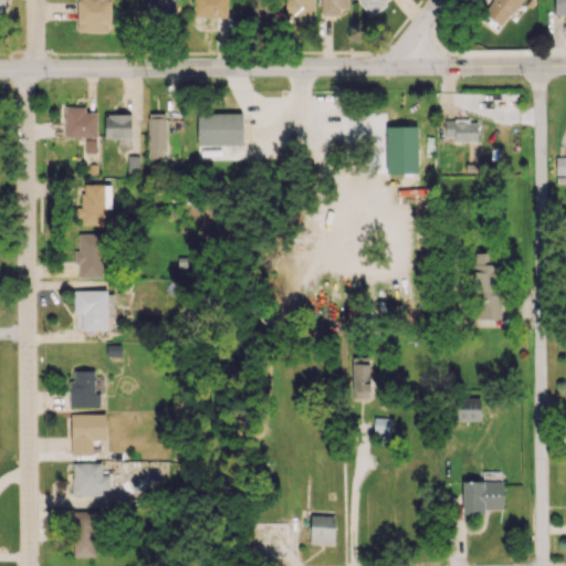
[(76,0),(76,31),(109,32),(111,0),(76,0)]
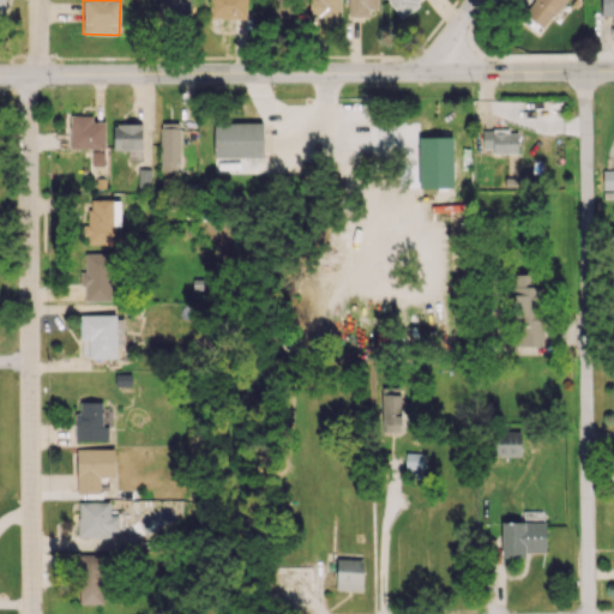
[(192,18),(191,0),(160,0),(161,19),(192,18)]
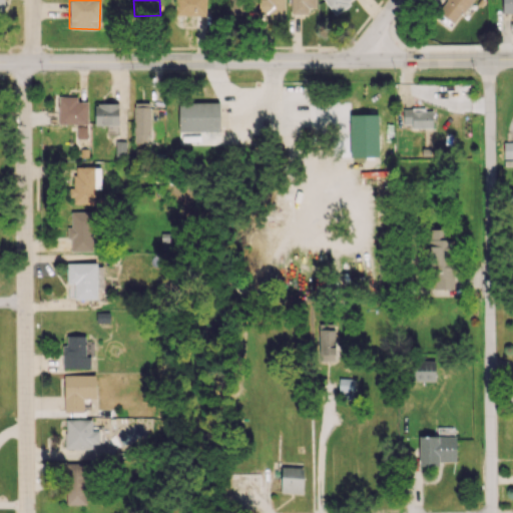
[(175,0),(175,15),(206,14),(205,0),(175,0)]
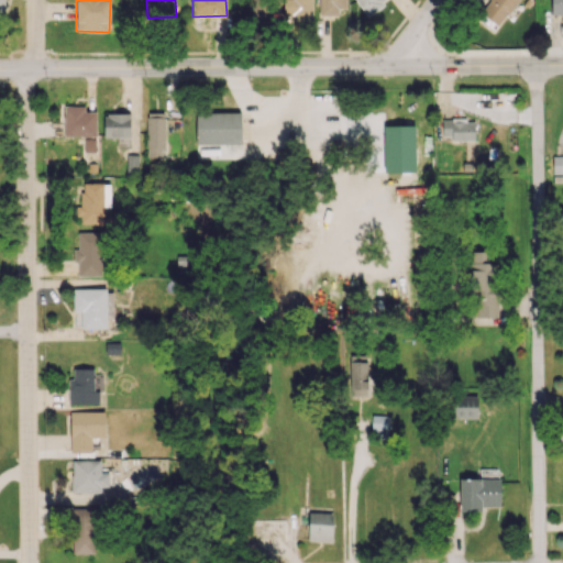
[(313,20),(312,0),(283,0),(284,15),(301,15),(301,21),(313,20)]
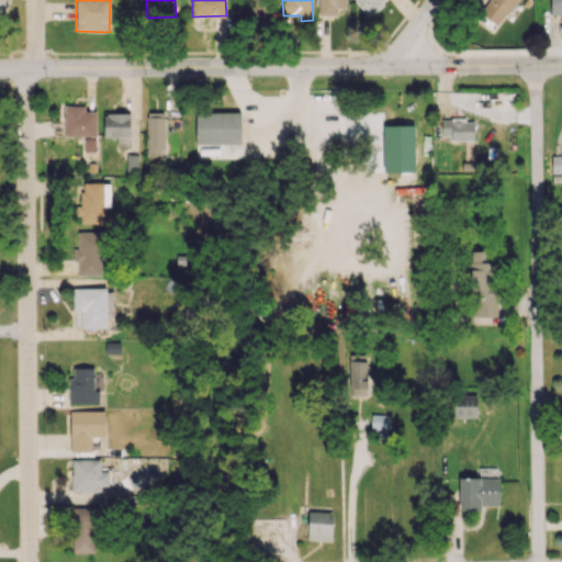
[(346,0),(318,0),(318,15),(338,15),(338,8),(346,8),(346,0)]
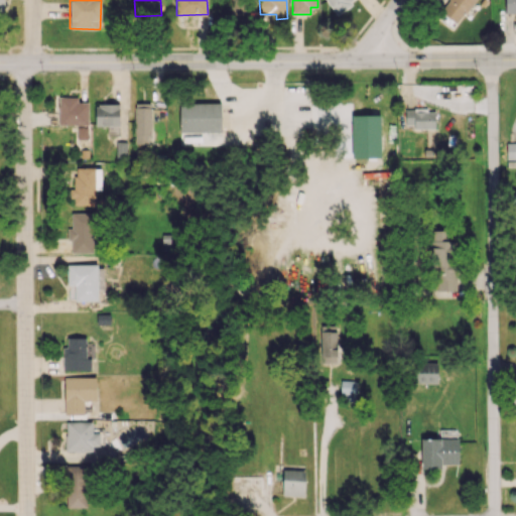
[(354,0),(326,0),(336,13),(354,0)]
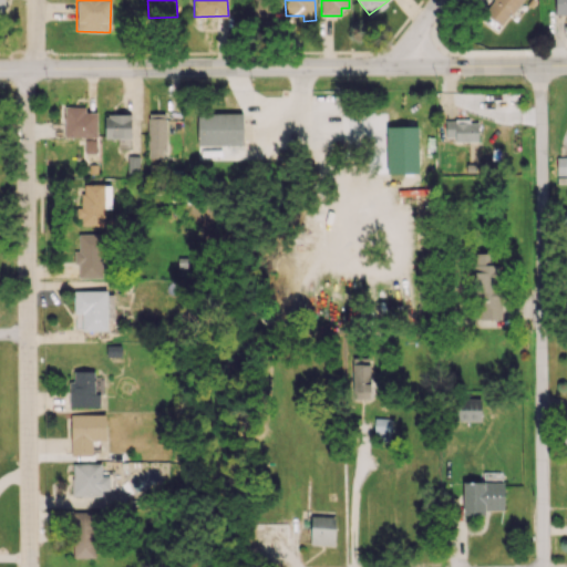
[(521,0),(492,0),(484,14),(505,27),(521,0)]
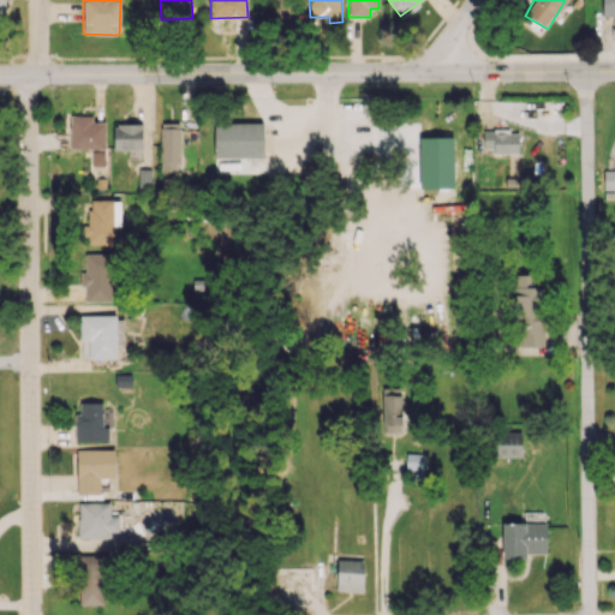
[(614,15),(614,0),(602,0),(602,15),(614,15)]
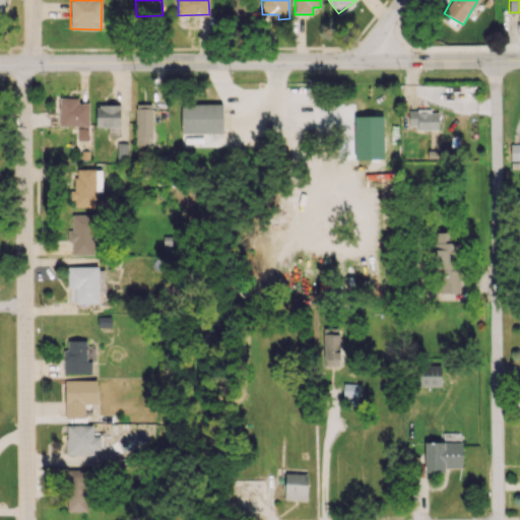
[(89,103),(78,103),(78,98),(60,98),(59,125),(89,126),(89,103)]
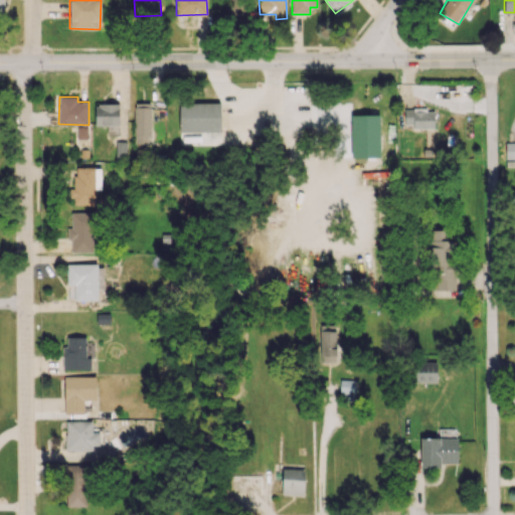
[(134,144),(151,144),(152,103),(135,103),(134,144)]
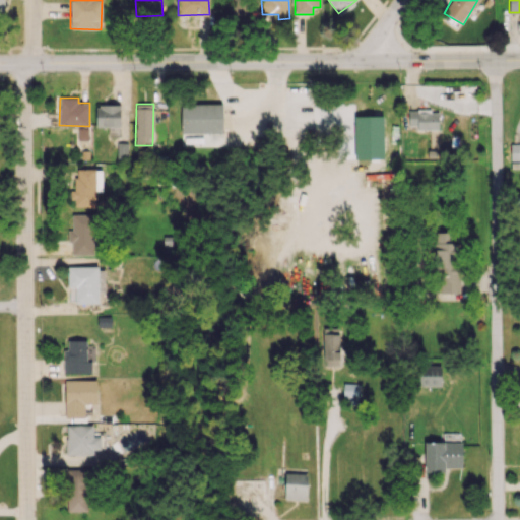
[(222,132),(221,104),(181,104),(181,133),(222,132)]
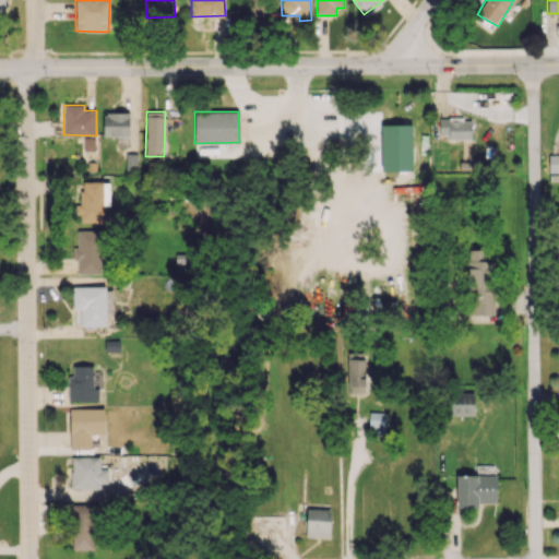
[(103,135),(117,137),(117,144),(128,144),(129,113),(104,113),(103,135)]
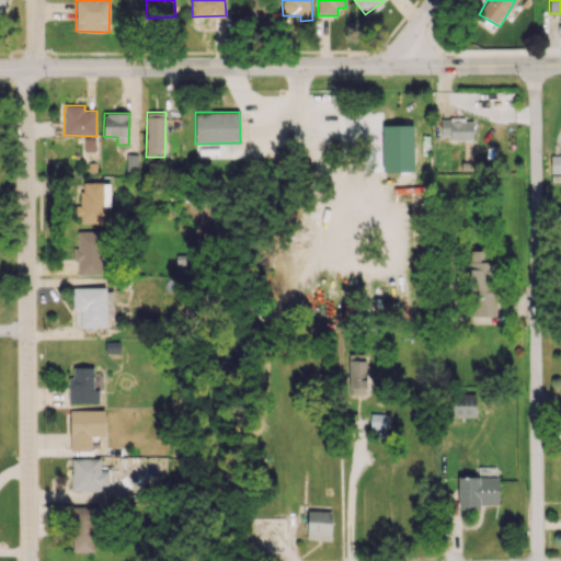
[(472,140),(473,118),(439,118),(439,135),(449,135),(449,139),(472,140)]
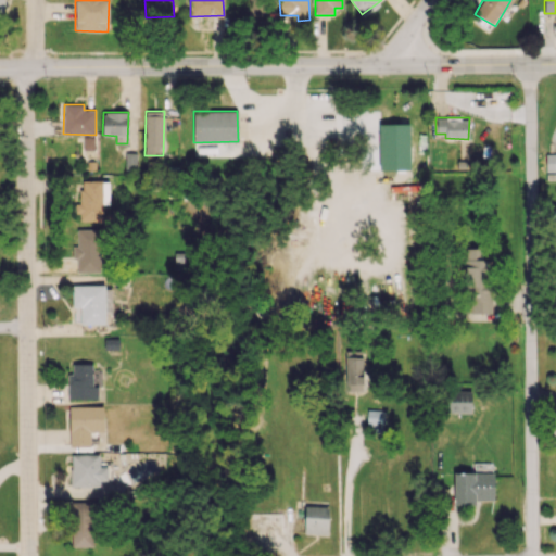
[(95,136),(83,136),(84,150),(95,150),(95,136)]
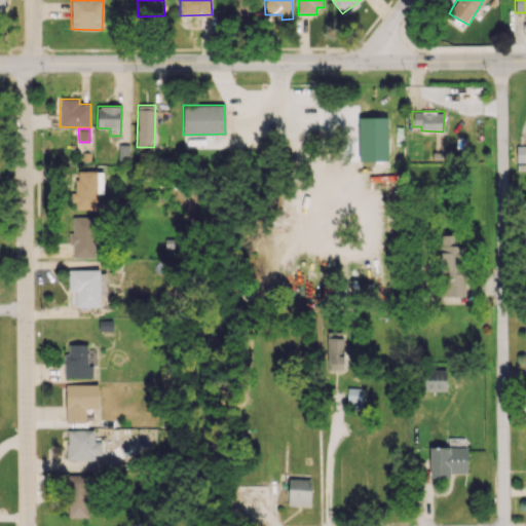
[(97,210),(97,193),(103,193),(103,172),(75,171),(74,210),(97,210)]
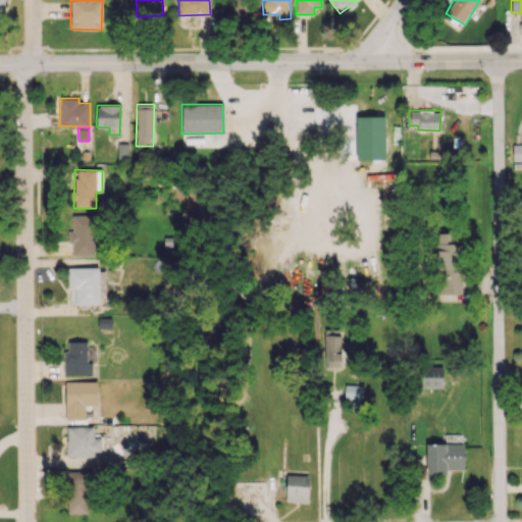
[(72,255),(95,255),(96,215),(68,215),(68,243),(72,243),(72,255)]
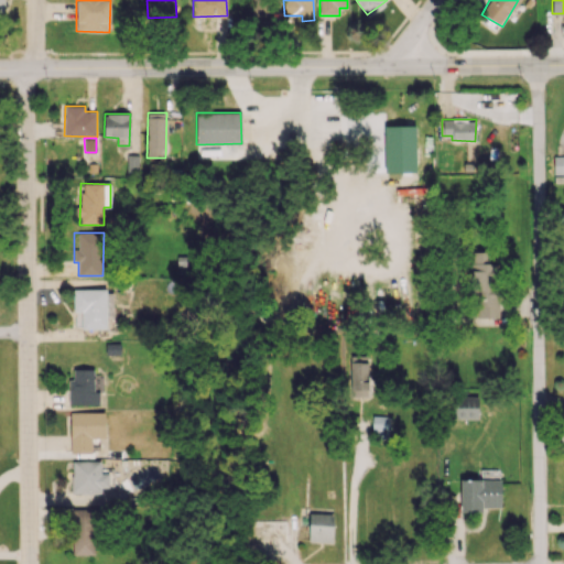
[(497,263),(489,263),(489,252),(473,252),(473,325),(505,325),(505,311),(497,311),(497,263)]
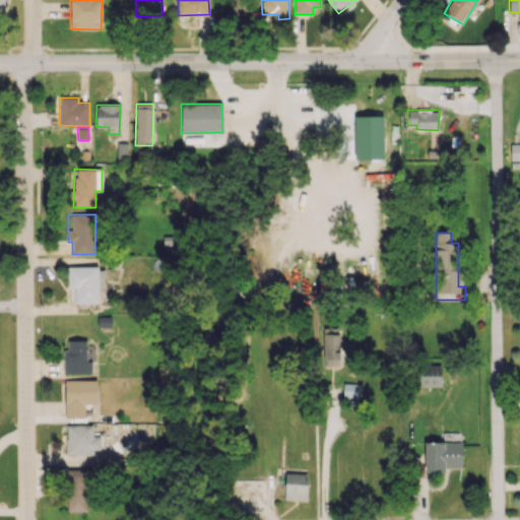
[(75,303),(99,303),(99,266),(68,266),(68,287),(75,287),(75,303)]
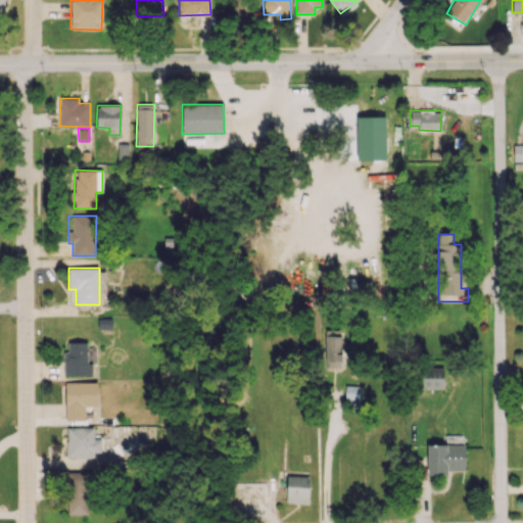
[(346,368),(346,331),(325,331),(325,368),(346,368)]
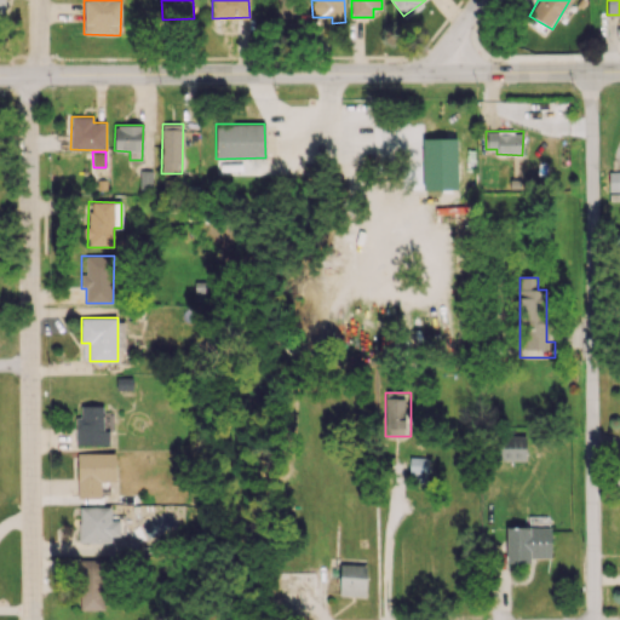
[(75,445),(109,443),(109,431),(104,431),(103,405),(80,405),(80,415),(75,415),(75,445)]
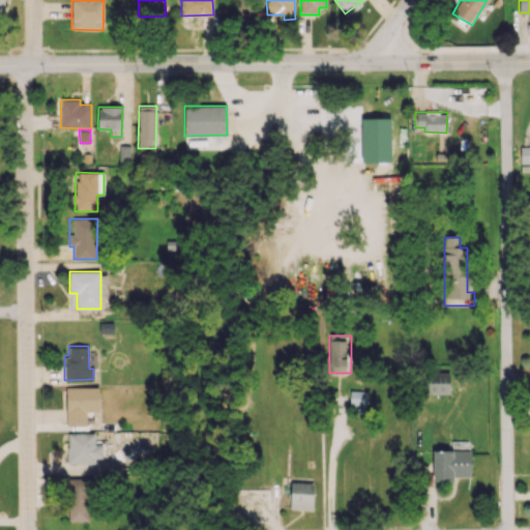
[(449,373),(425,372),(424,392),(449,393),(449,373)]
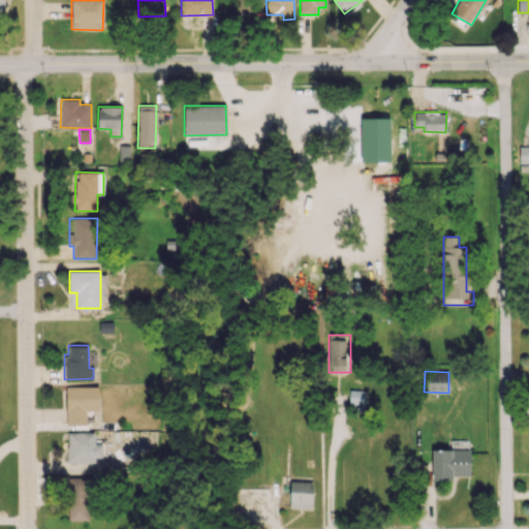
[(98,386),(66,386),(66,425),(86,424),(86,410),(99,410),(98,386)]
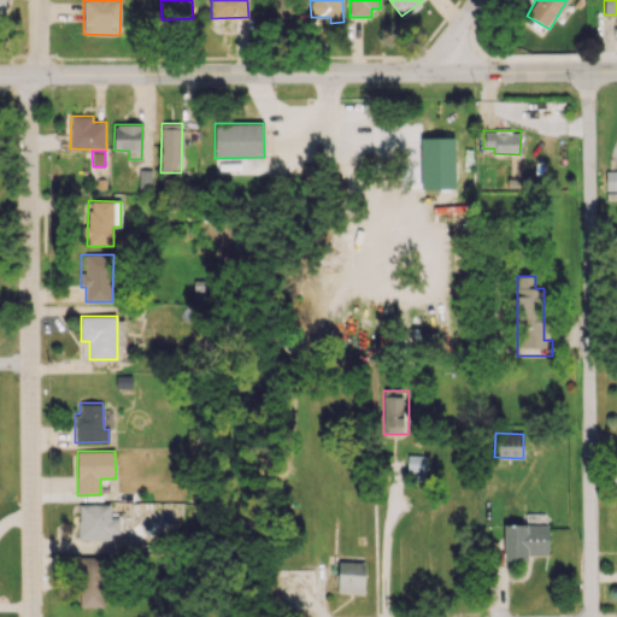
[(424,456),(407,454),(407,479),(423,479),(424,456)]
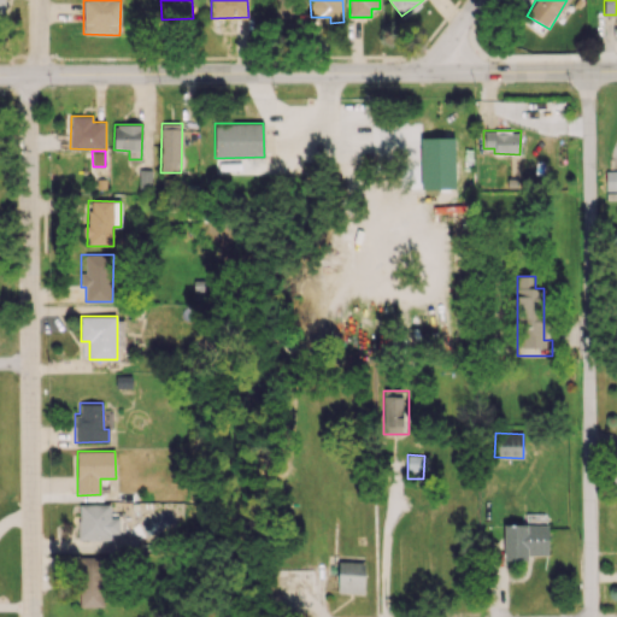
[(80,504),(78,540),(110,540),(111,533),(119,534),(119,517),(110,517),(110,504),(80,504)]
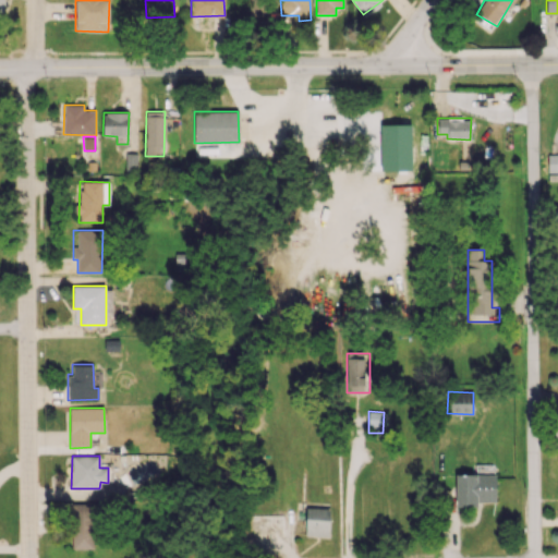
[(455,506),(478,507),(478,501),(496,502),(496,474),(456,474),(455,506)]
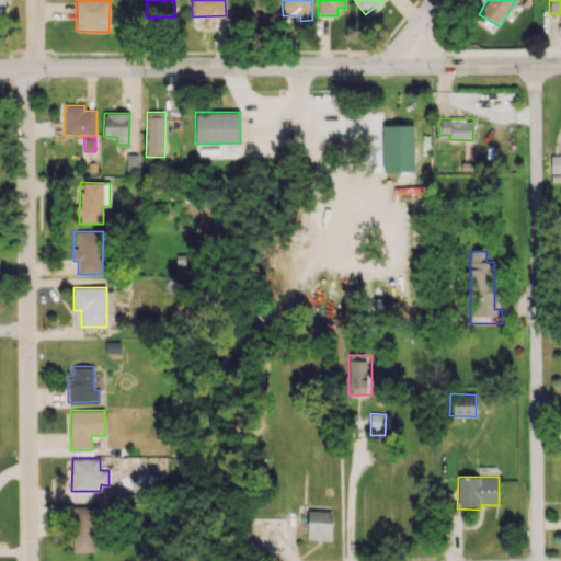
[(94,551),(93,505),(70,506),(72,551),(94,551)]
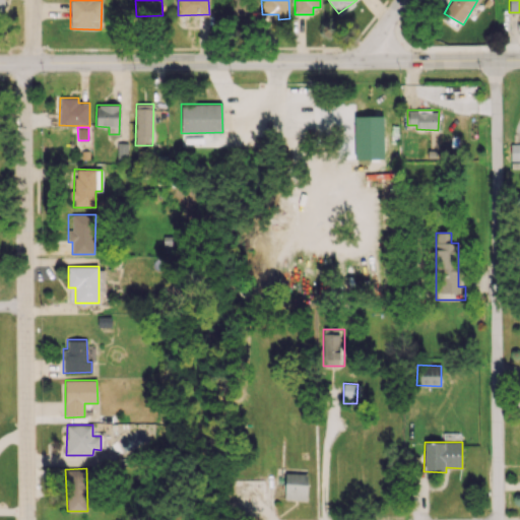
[(307,500),(308,473),(285,473),(284,500),(307,500)]
